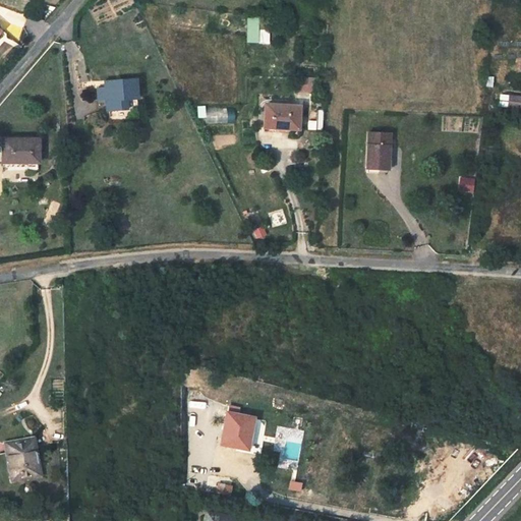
[(270,44),(270,30),(261,30),(261,17),(247,16),(247,43),(270,44)]
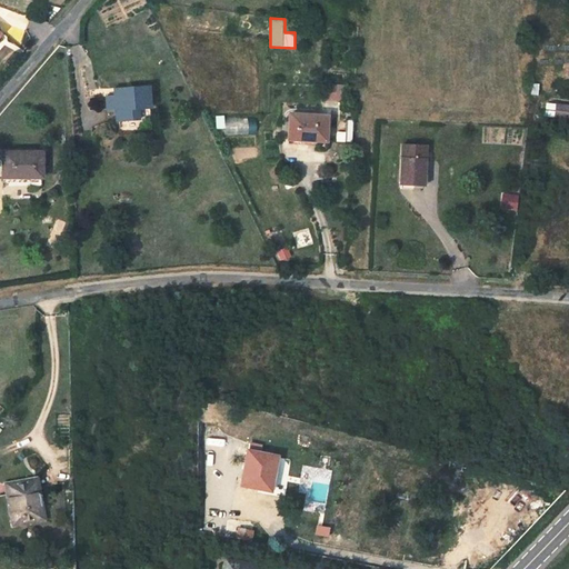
[(113,67),(113,75),(100,76),(100,89),(116,88),(116,98),(145,97),(145,87),(153,87),(153,72),(125,73),(125,66),(113,67)]
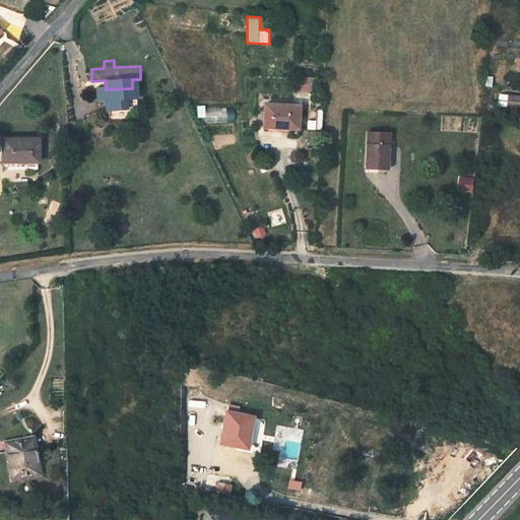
[(314,87),(315,74),(300,73),(299,86),(314,87)]
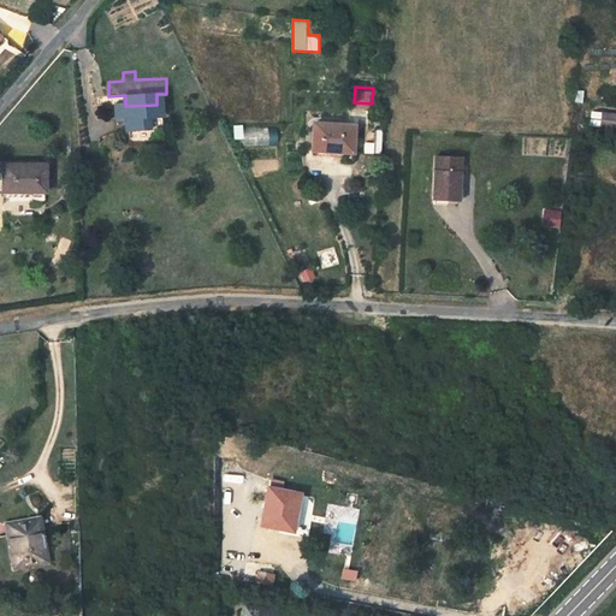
[(573,117),(581,118),(584,104),(575,102),(573,117)]
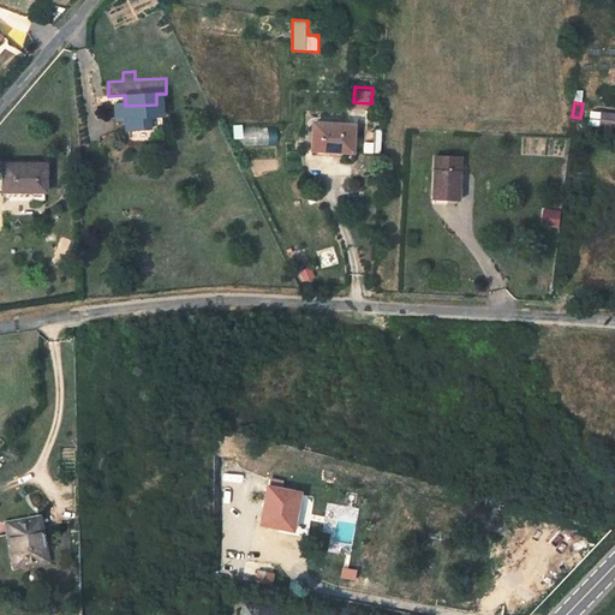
[(608,108),(583,103),(580,118),(605,123),(608,108)]
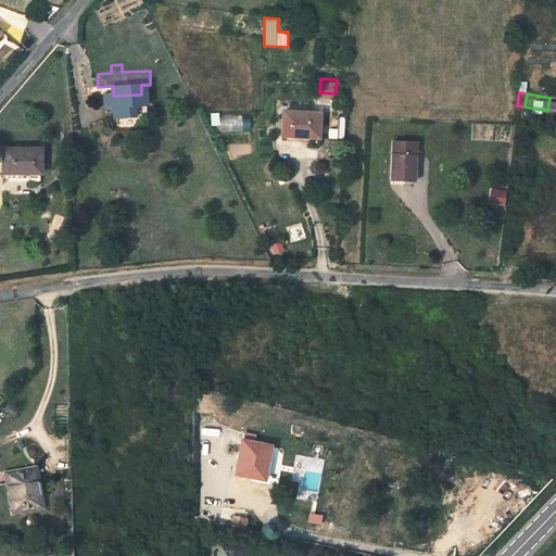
[(319,111),(283,111),(283,133),(319,133),(319,111)]
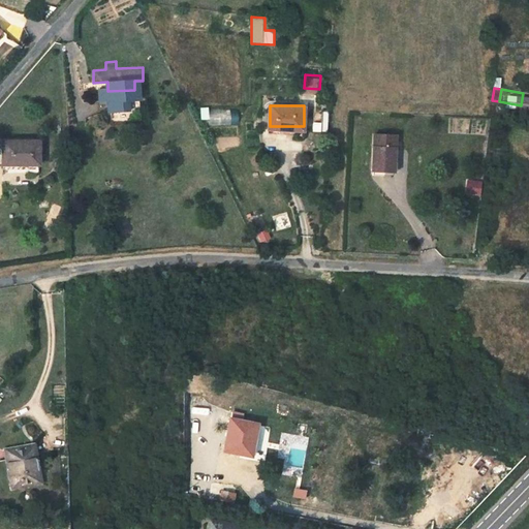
[(209,111),(210,125),(239,124),(238,110),(209,111)]
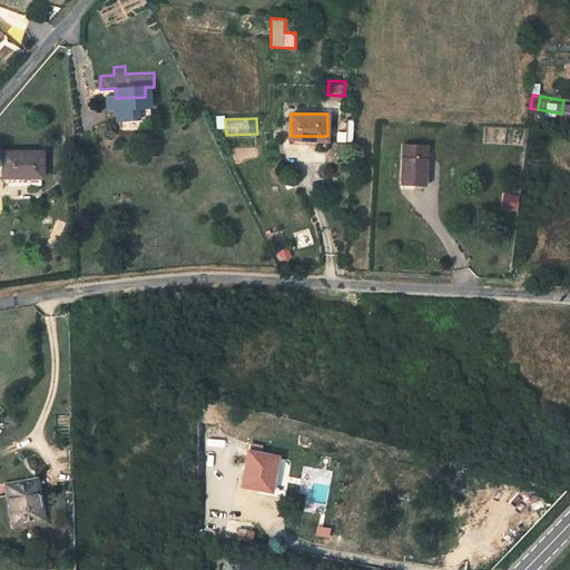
[(434,135),(409,133),(406,172),(431,174),(434,135)]
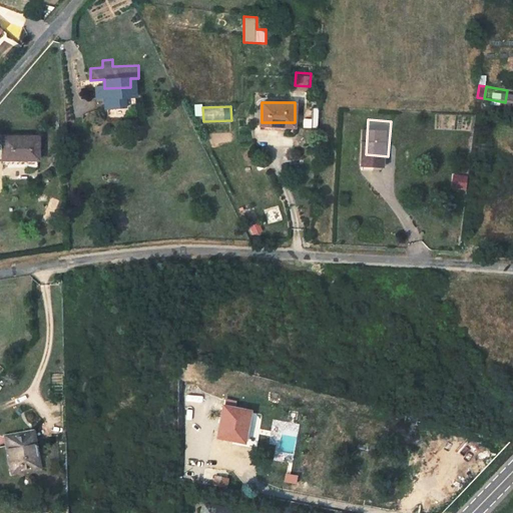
[(31,131),(0,132),(0,153),(33,151),(31,131)]
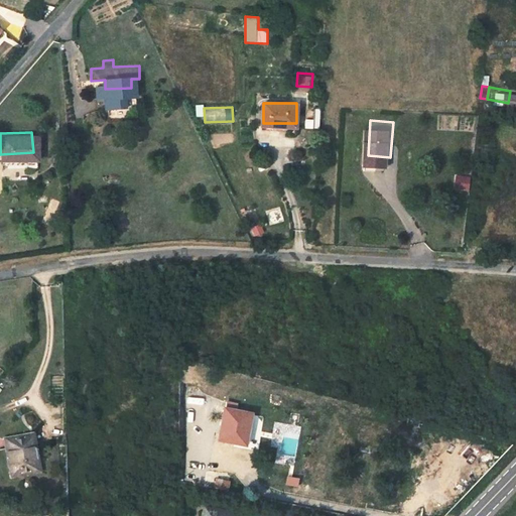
[(468,165),(454,164),(454,172),(460,172),(460,177),(467,178),(468,165)]
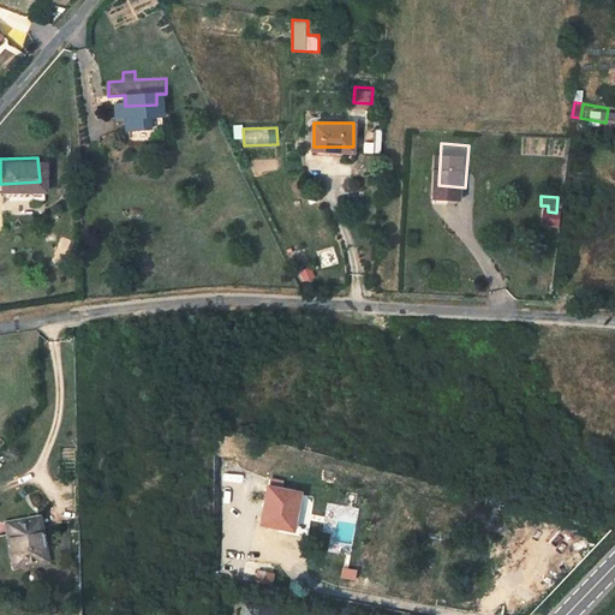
[(298,479),(270,472),(264,505),(292,511),(298,479)]
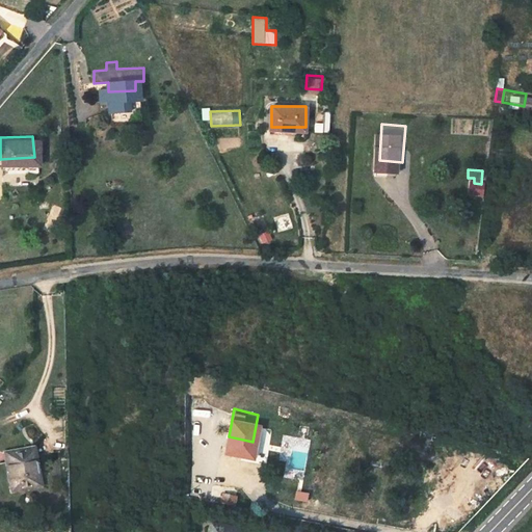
[(49,434),(21,435),(22,474),(49,474),(49,434)]
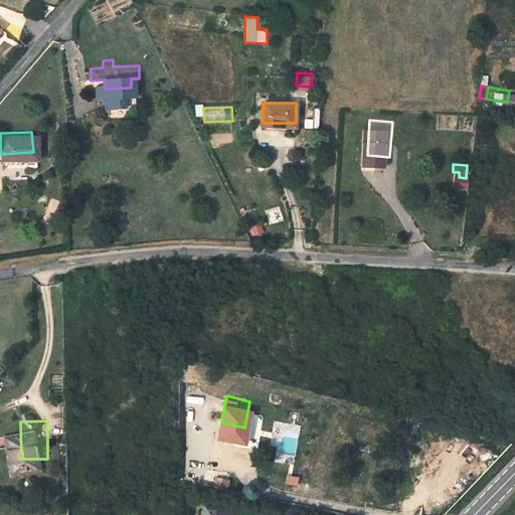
[(230,466),(217,463),(215,473),(228,476),(230,466)]
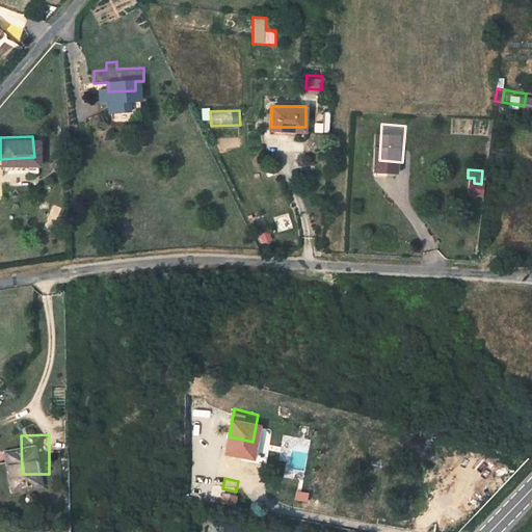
[(236,511),(234,510),(213,506),(205,531),(228,531),(230,529),(236,527),(238,525),(240,522),(240,517),(238,514),(236,511)]
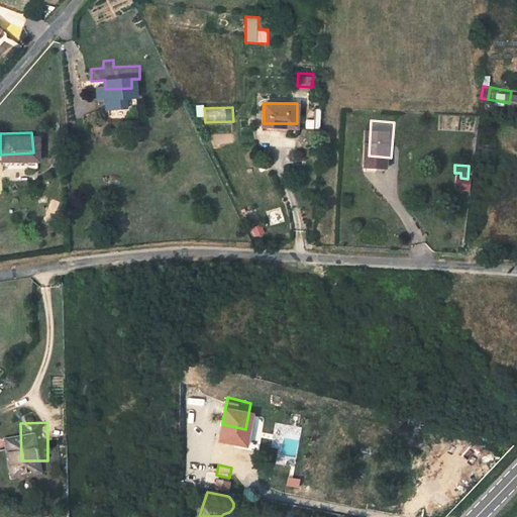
All buildings are outlined.
